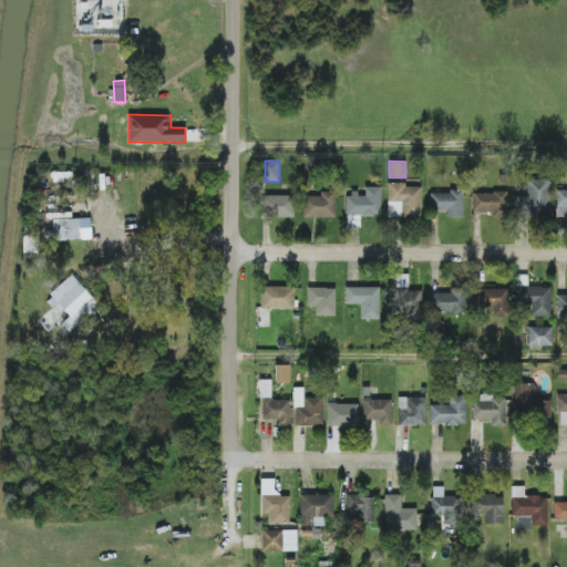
[(549,179),(527,179),(526,197),(514,197),(514,217),(549,218),(549,179)]
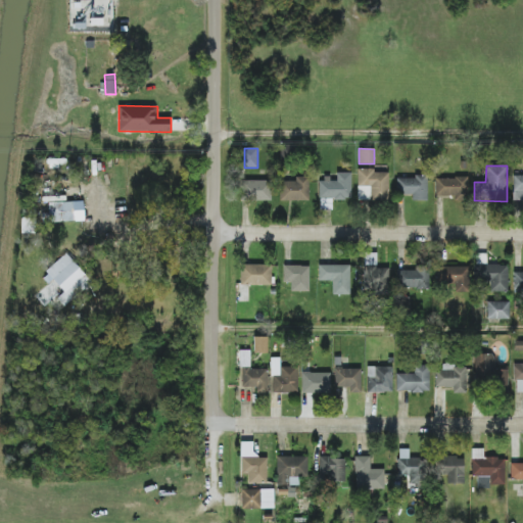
[(358,200),(388,201),(388,171),(358,171),(358,200)]
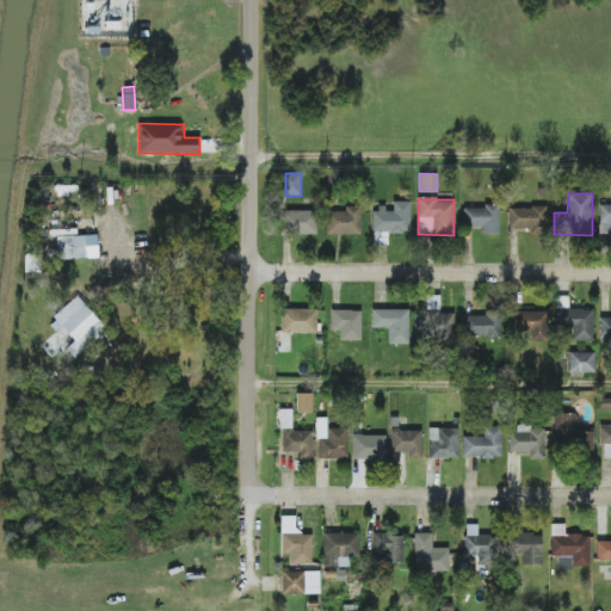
[(411,202),(393,202),(393,209),(372,209),(372,233),(409,233),(411,202)]
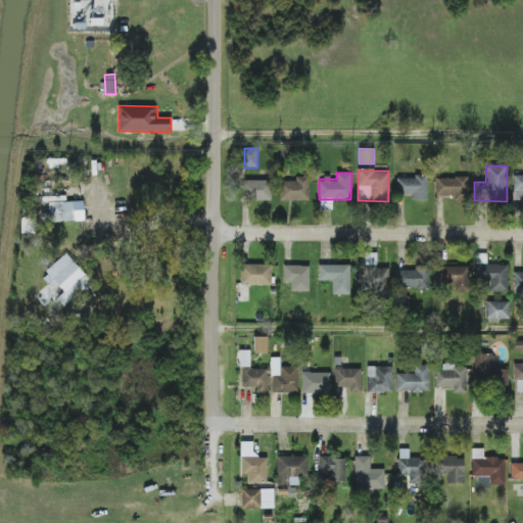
[(522,200),(522,175),(513,175),(513,200),(522,200)]
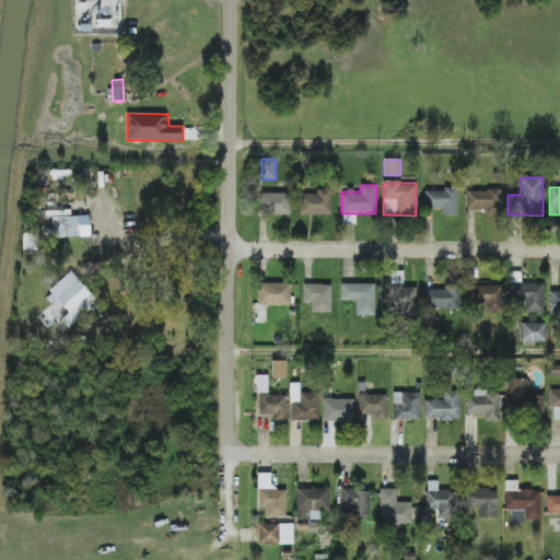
[(330,216),(330,189),(316,189),(316,194),(300,194),(300,214),(330,216)]
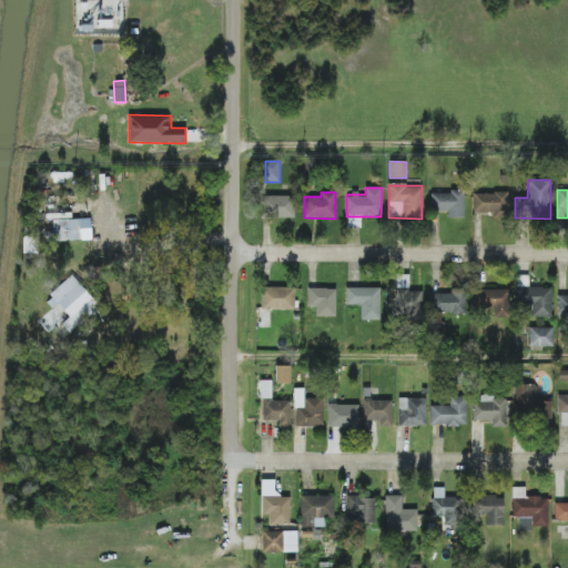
[(430,211),(447,211),(447,217),(464,217),(464,192),(430,192),(430,211)]
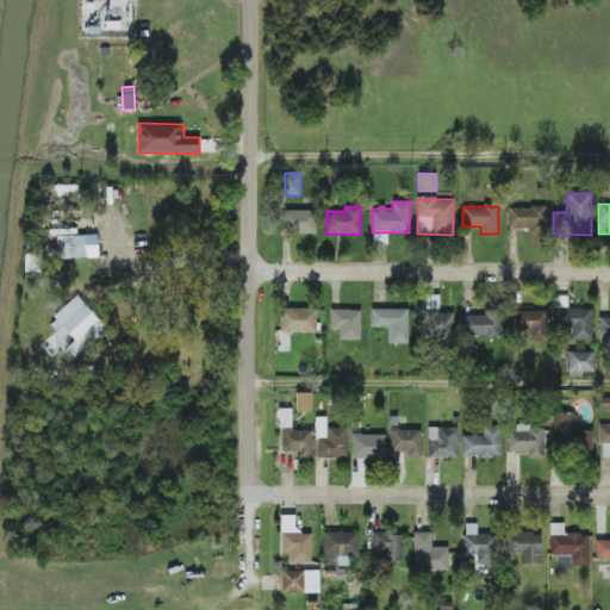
[(546,235),(545,206),(508,209),(508,230),(529,229),(529,235),(546,235)]
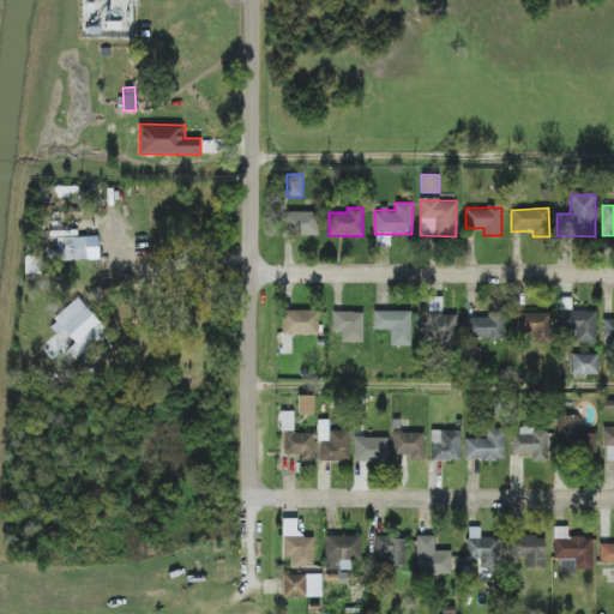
[(317,211),(282,212),(283,236),(318,235),(317,211)]
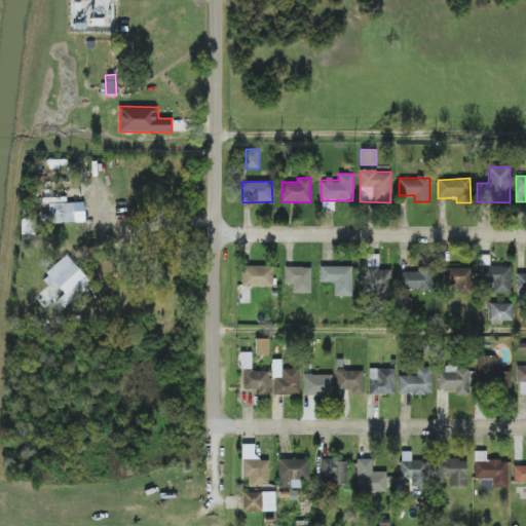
[(334,211),(333,199),(322,200),(322,211),(334,211)]
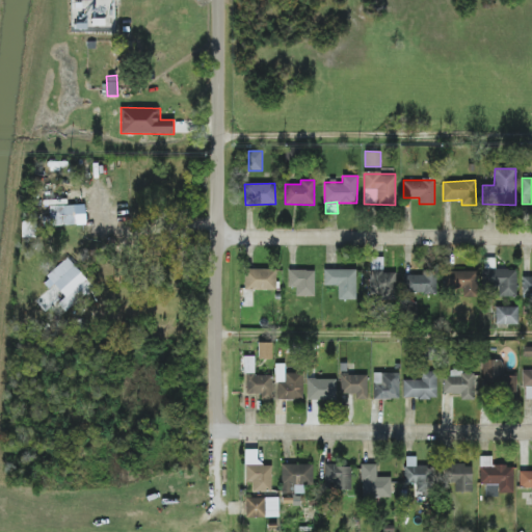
[(49,206),(50,225),(85,224),(84,205),(49,206)]
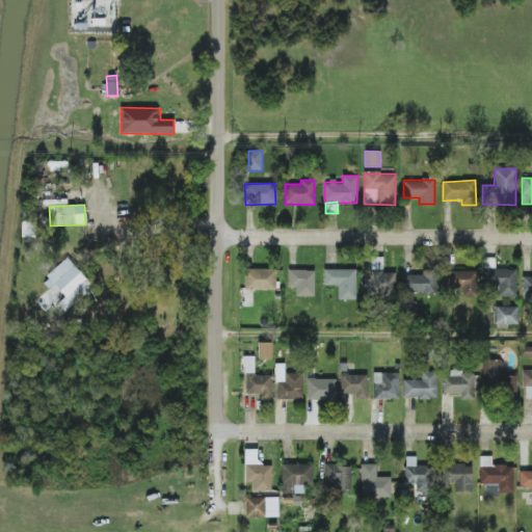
[(65,311),(94,289),(70,259),(42,281),(65,311)]
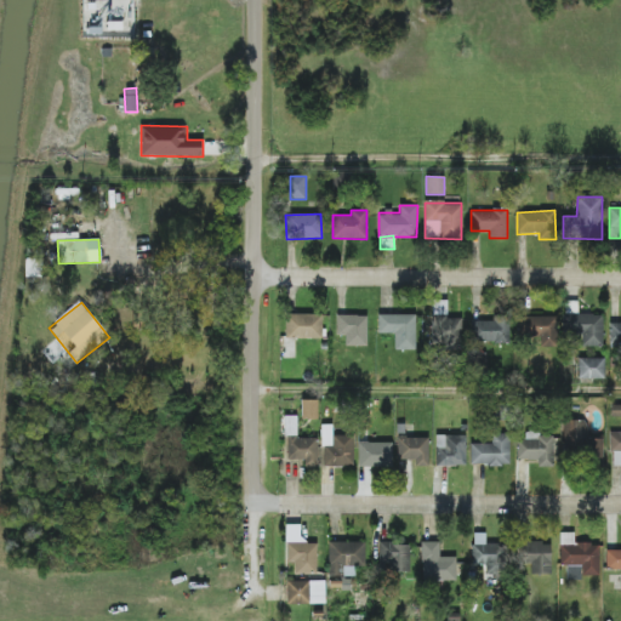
[(323,339),(322,314),(285,314),(286,339),(323,339)]
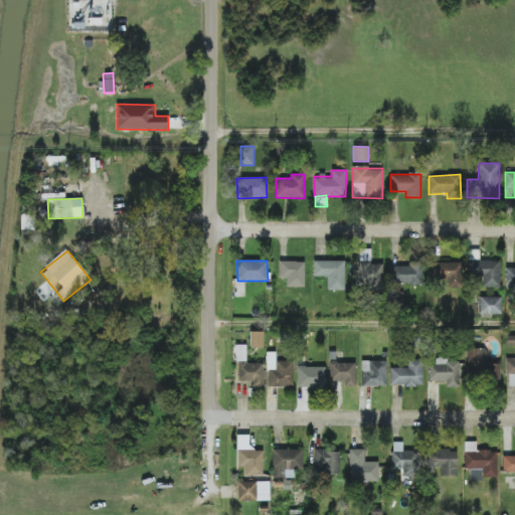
[(344,262),(314,261),(313,277),(327,277),(327,290),(344,291),(344,262)]
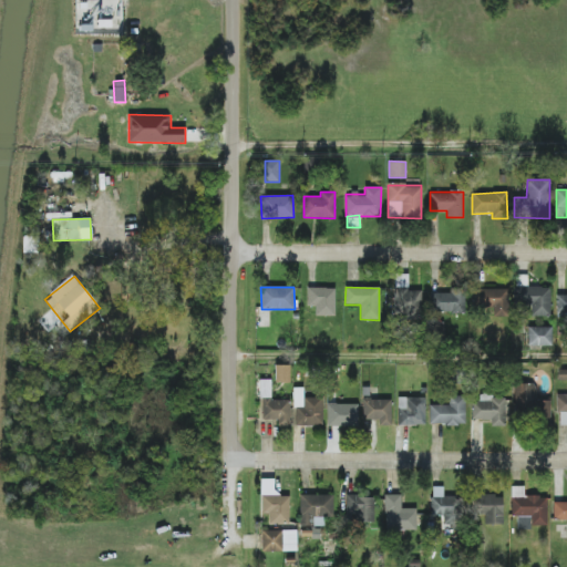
[(550,317),(550,287),(514,287),(514,306),(532,306),(532,316),(550,317)]
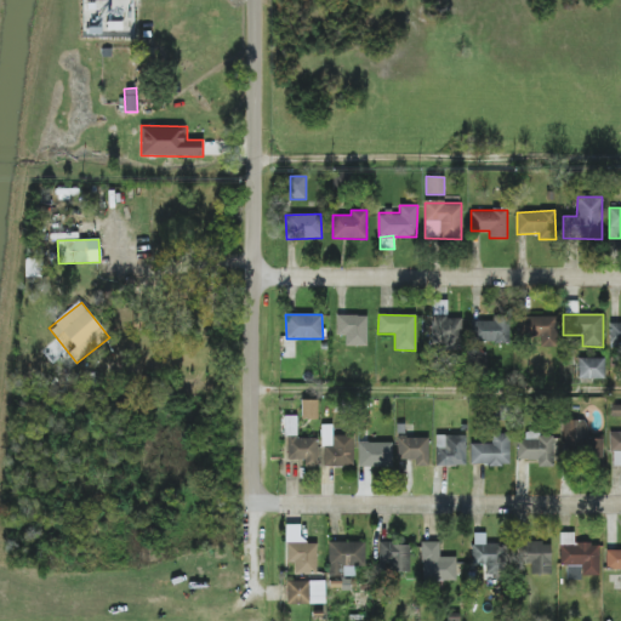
[(366,346),(366,315),(337,315),(337,335),(346,335),(345,346),(366,346)]
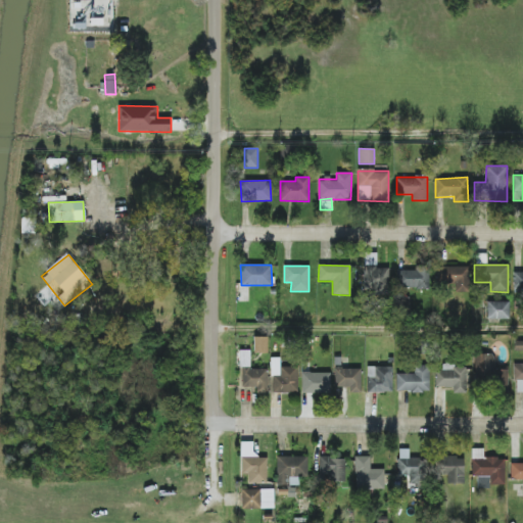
[(417,270),(397,271),(398,289),(429,288),(429,266),(417,267),(417,270)]
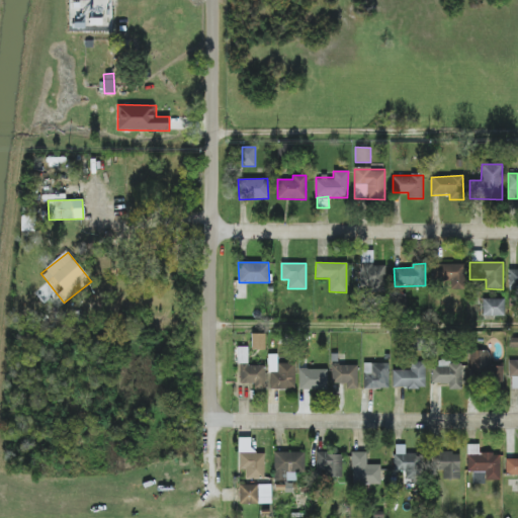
[(385,264),(360,264),(359,291),(384,291),(385,264)]
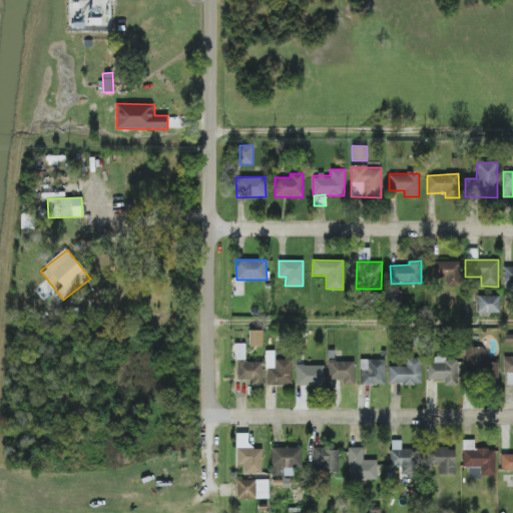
[(460,262),(426,262),(426,280),(446,279),(446,287),(460,287),(460,262)]
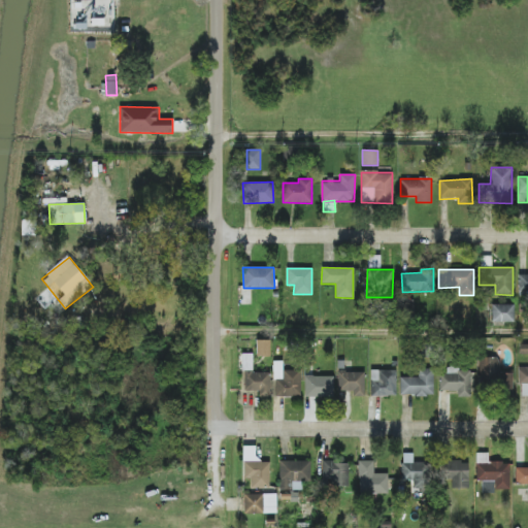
[(527,274),(519,275),(519,296),(527,296),(527,274)]
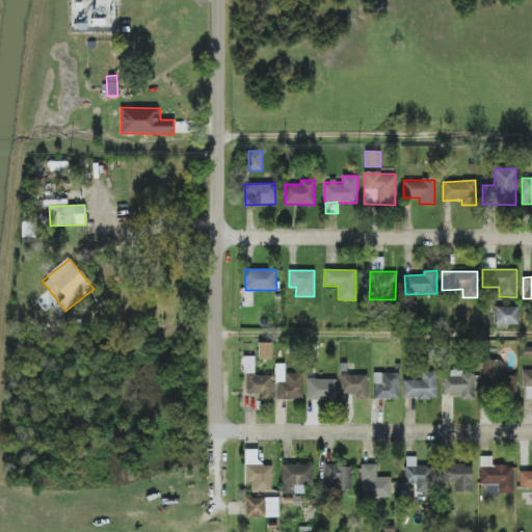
[(416,314),(416,304),(407,304),(407,314),(416,314)]
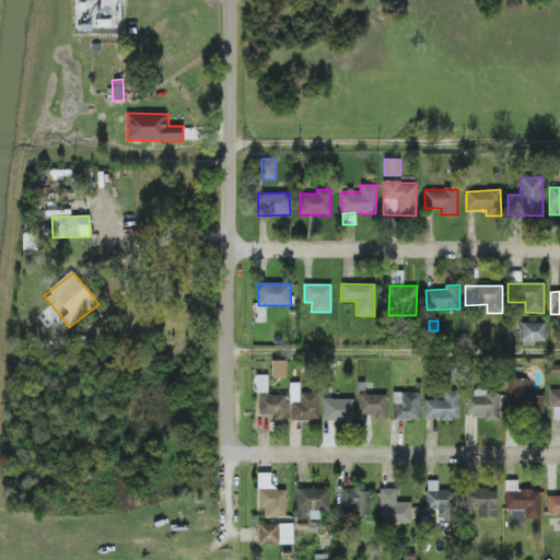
[(521,341),(545,342),(545,323),(522,323),(521,341)]
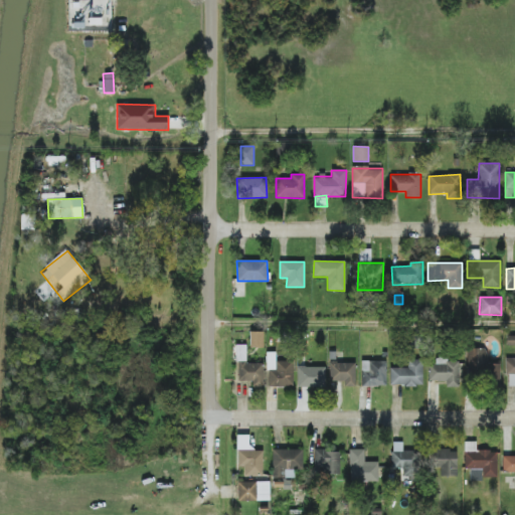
[(264,332),(249,332),(249,347),(264,348),(264,332)]
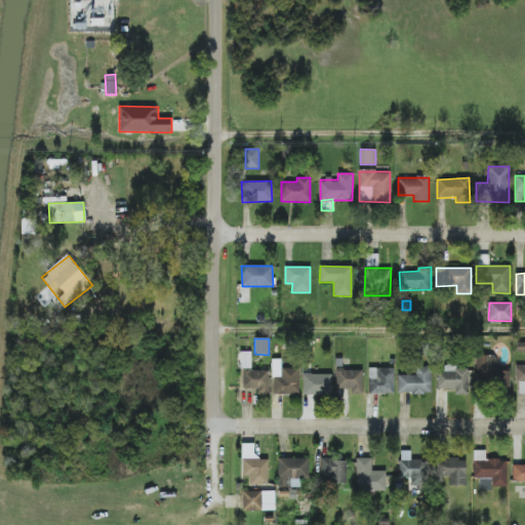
[(251,352),(241,352),(241,389),(257,389),(257,393),(269,393),(269,370),(251,370),(251,352)]
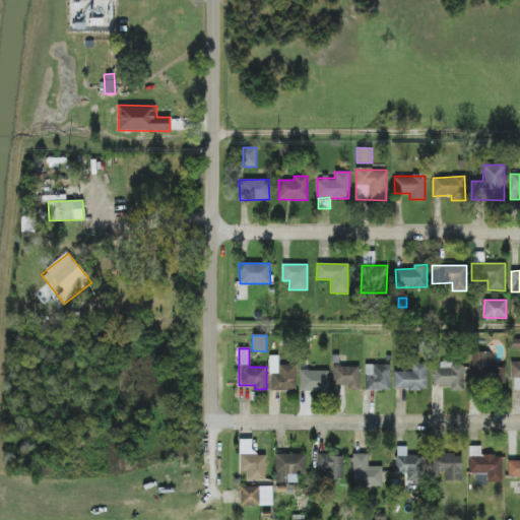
[(505,368),(492,368),(492,351),(470,352),(471,387),(505,386),(505,368)]
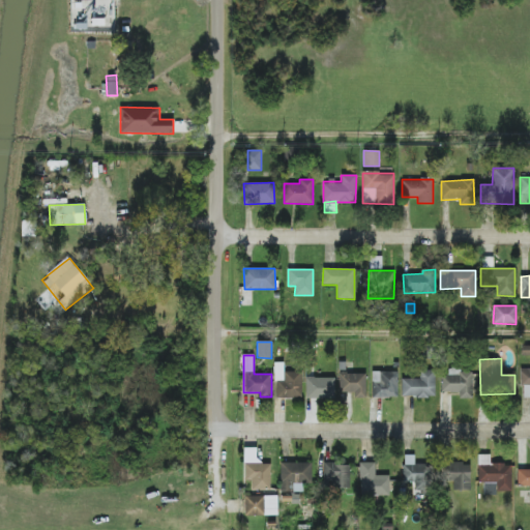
[(301,372),(284,372),(284,362),(274,362),(275,398),(301,398),(301,372)]
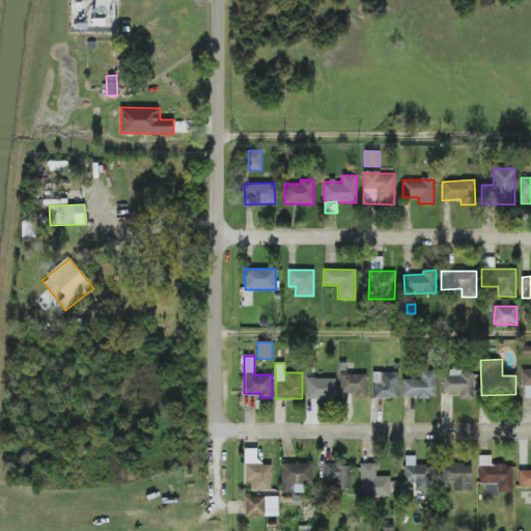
[(530,398),(530,368),(522,369),(523,398),(530,398)]
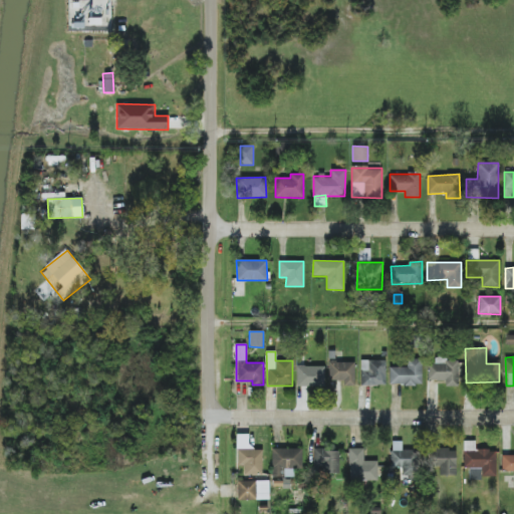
[(389,367),(390,386),(422,384),(422,358),(407,359),(407,366),(389,367)]
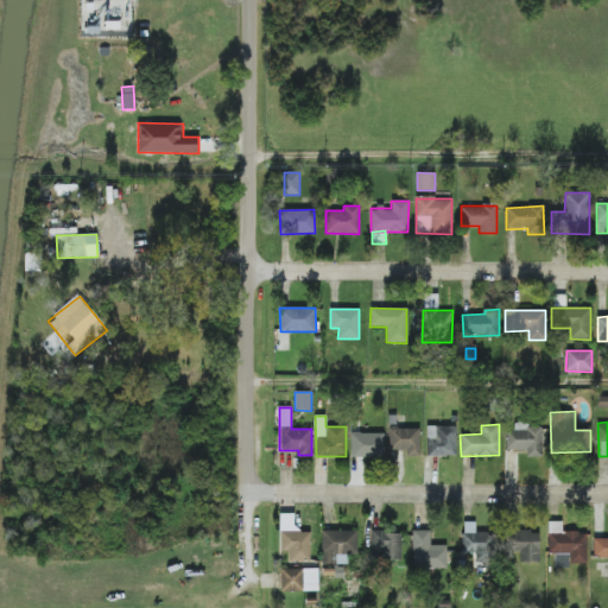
[(526,457),(542,457),(540,425),(506,426),(506,451),(526,450),(526,457)]
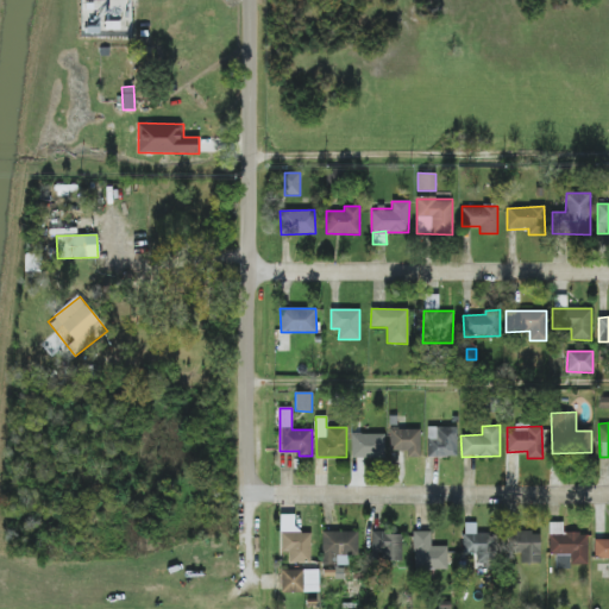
[(457,457),(456,427),(427,427),(427,457),(457,457)]
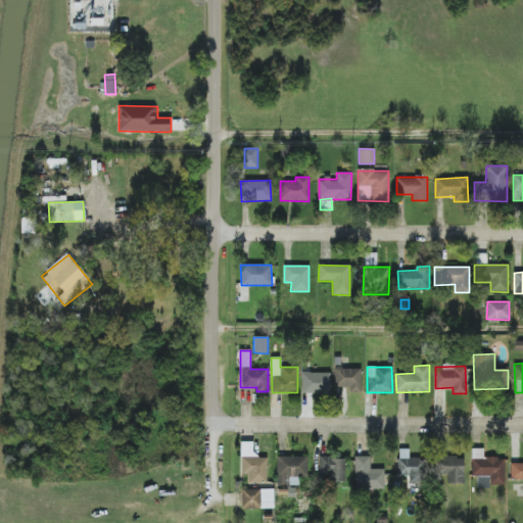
[(361,368),(335,368),(335,387),(349,387),(349,392),(361,392),(361,368)]
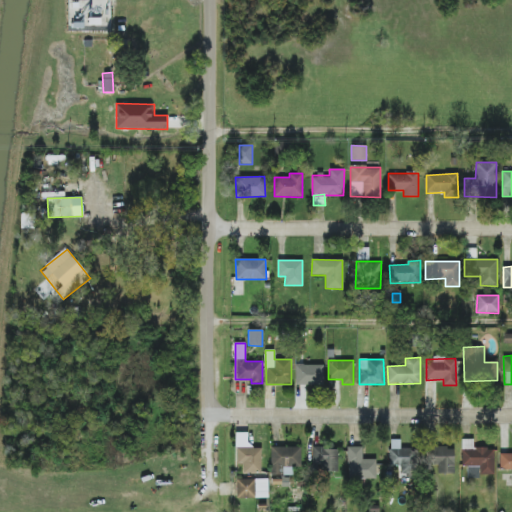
[(323,385),(323,365),(296,365),(295,385),(323,385)]
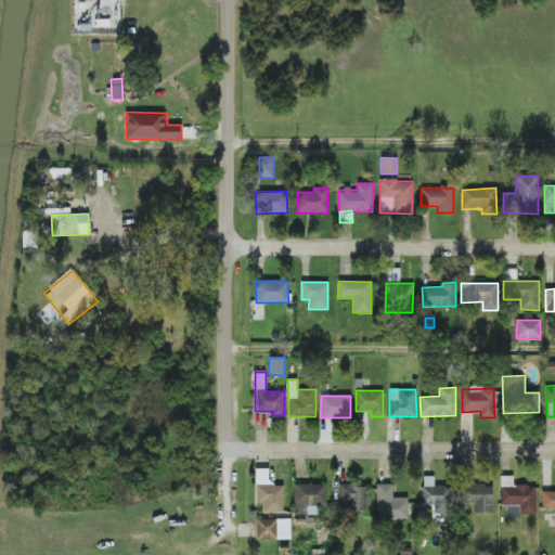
[(255,503),(263,503),(263,513),(283,513),(283,485),(268,485),(268,469),(256,468),(255,503)]
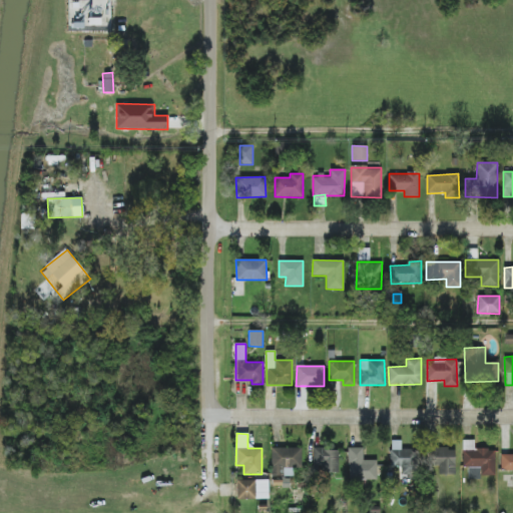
[(401,449),(401,440),(390,441),(391,467),(400,466),(401,474),(419,474),(419,449),(401,449)]
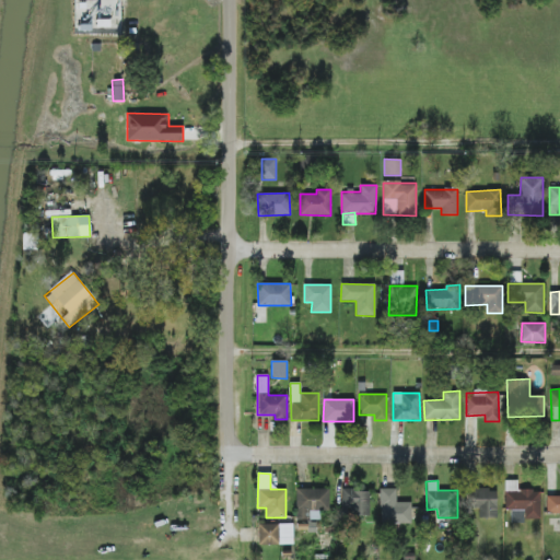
[(540,521),(540,490),(517,489),(517,480),(505,480),(504,511),(511,511),(511,521),(540,521)]
